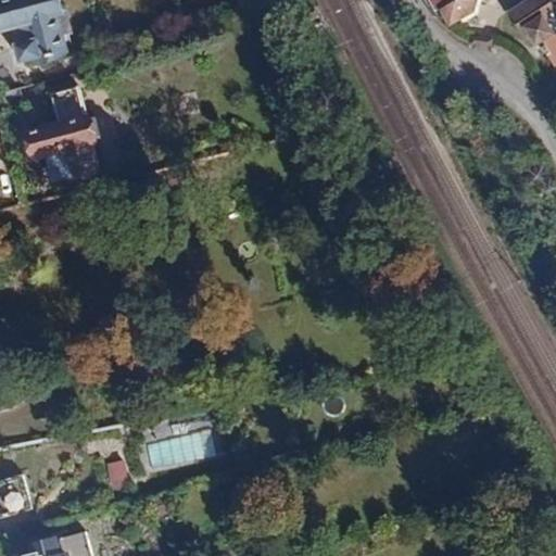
[(62,0),(0,0),(0,32),(10,29),(19,64),(70,52),(62,17),(66,16),(62,0)]
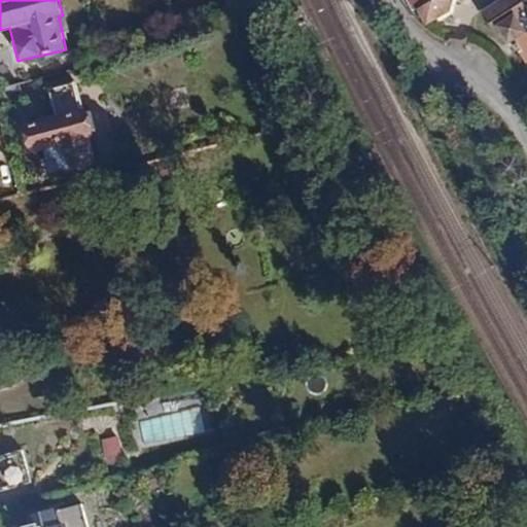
[(434,0),(406,0),(414,14),(421,10),(436,4),(434,0)]
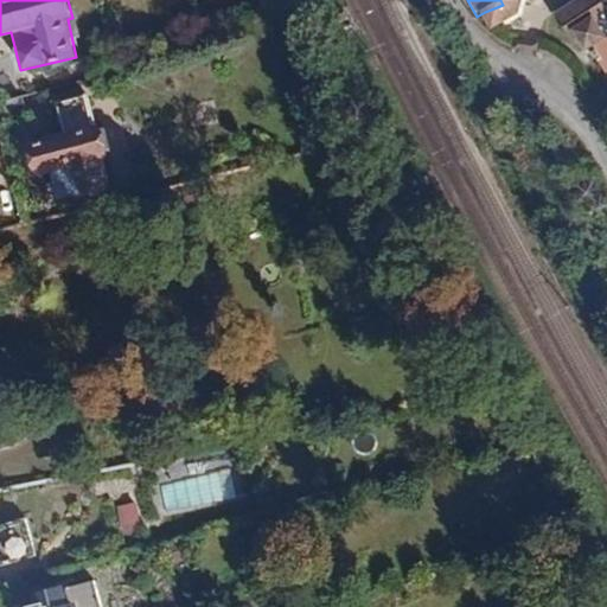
[(485,12),(493,32),(529,16),(522,0),(512,0),(503,5),(485,12)]
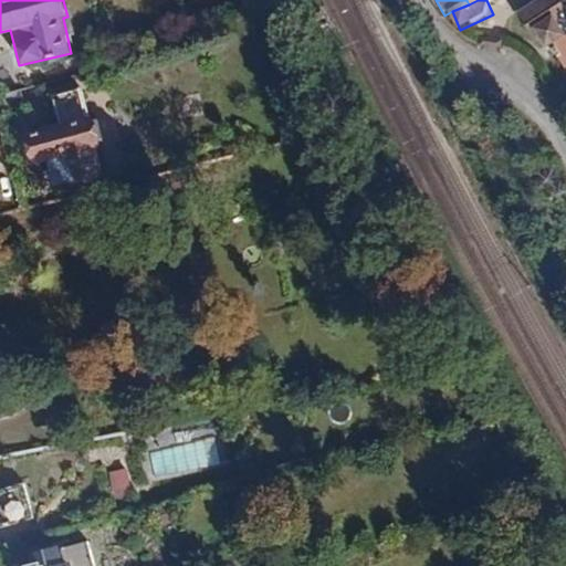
[(565,7),(562,0),(528,0),(514,9),(516,12),(528,32),(531,35),(533,34),(538,43),(541,41),(543,44),(546,42),(559,64),(565,60),(565,7)]
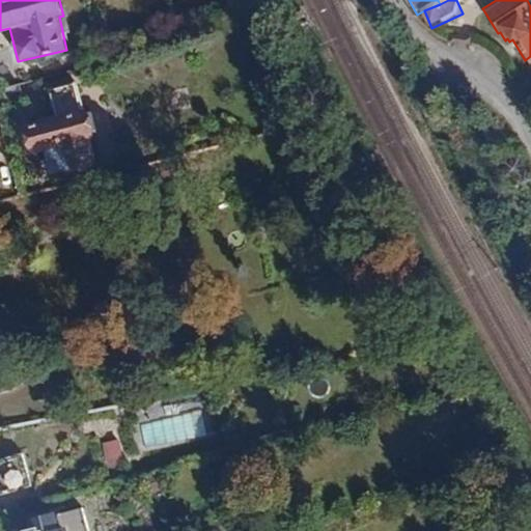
[(92,172),(84,142),(95,139),(94,136),(93,130),(90,116),(89,110),(88,107),(82,108),(76,82),(46,90),(53,115),(19,123),(20,128),(21,134),(24,145),(25,152),(26,157),(40,152),(49,184),(53,183),(64,179),(77,176),(89,173),(92,172)]
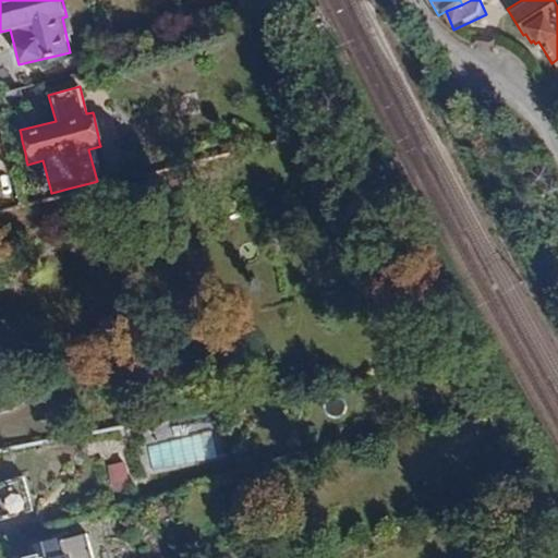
[(24,93),(0,98),(0,116),(27,110),(24,93)]
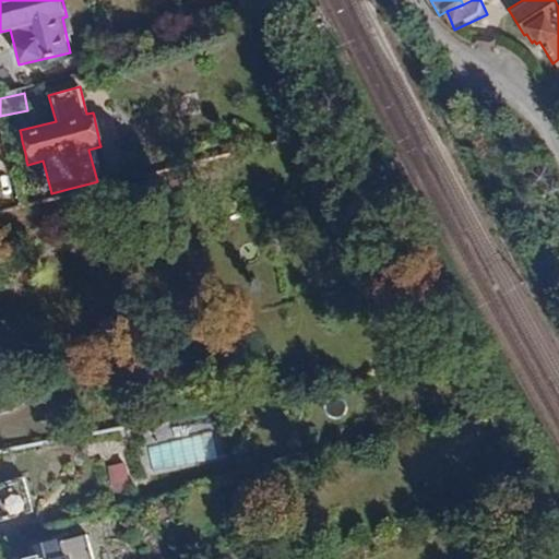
[(197,93),(178,95),(180,115),(199,114),(198,105),(201,106),(202,106),(204,107),(204,106),(204,99),(203,98),(202,99),(200,99),(198,100),(197,93)]
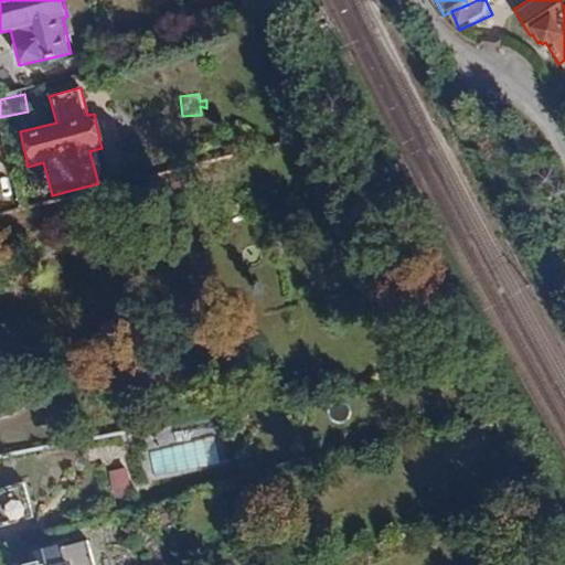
[(191,439),(131,450),(136,476),(195,465),(191,439)]
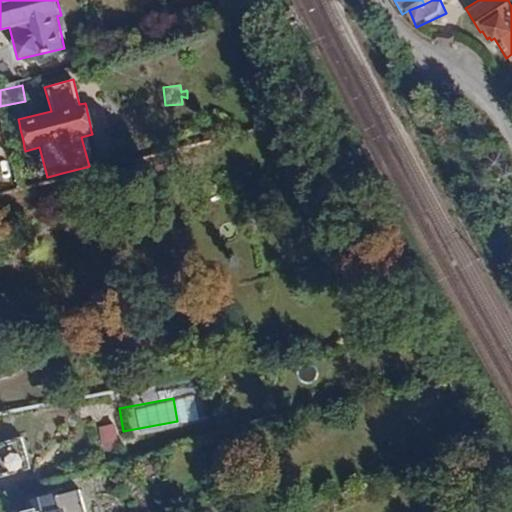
[(100,426),(103,451),(119,449),(117,425),(100,426)]
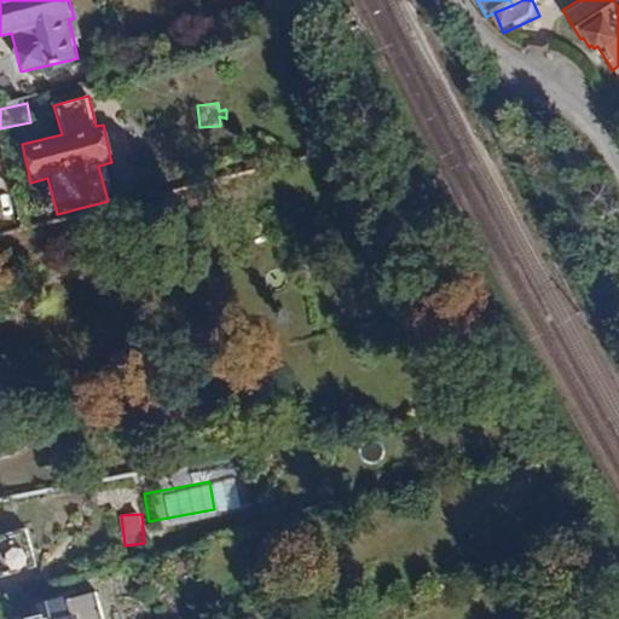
[(0,584),(41,573),(32,538),(0,547),(0,584)]
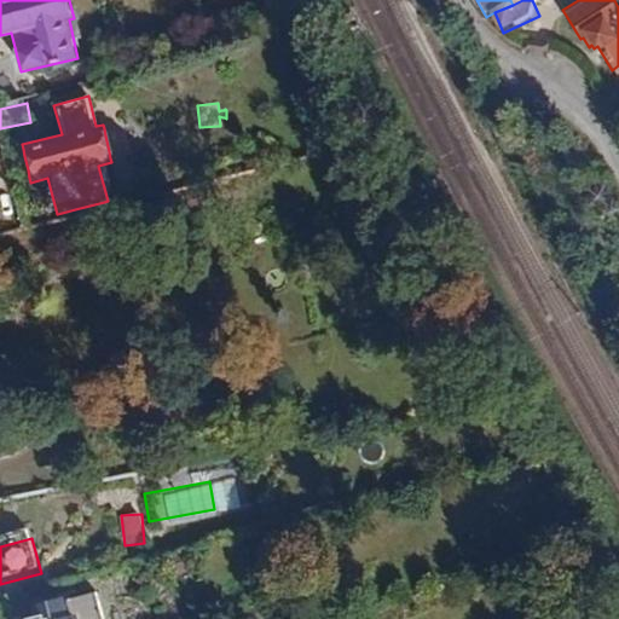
[(103,618),(97,591),(67,599),(45,603),(48,615),(33,618),(23,618),(22,618),(18,617),(13,618),(12,618),(103,618)]
